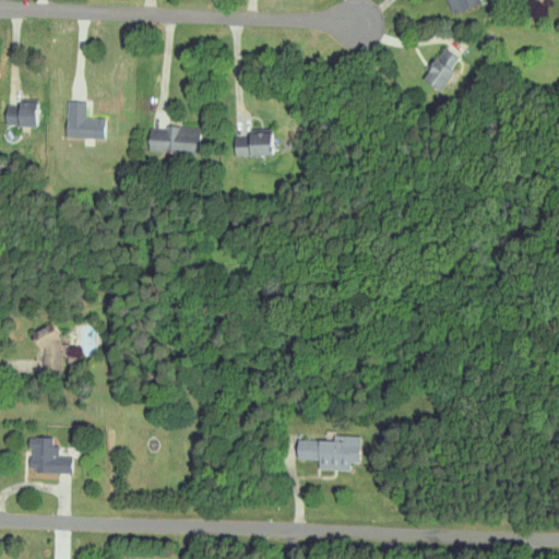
[(445,0),(450,13),(479,3),(477,0),(445,0)]
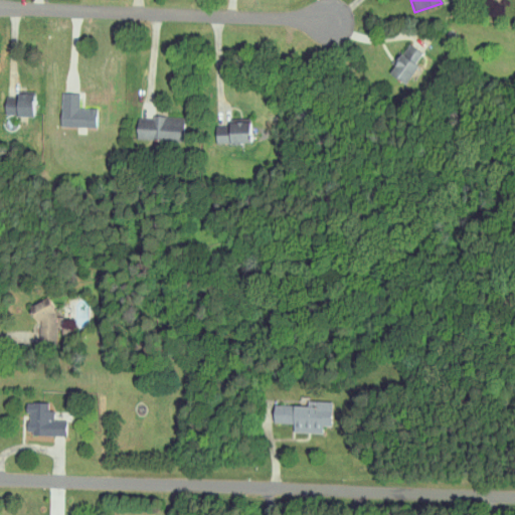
[(385,71),(402,83),(423,54),(407,42),(385,71)]
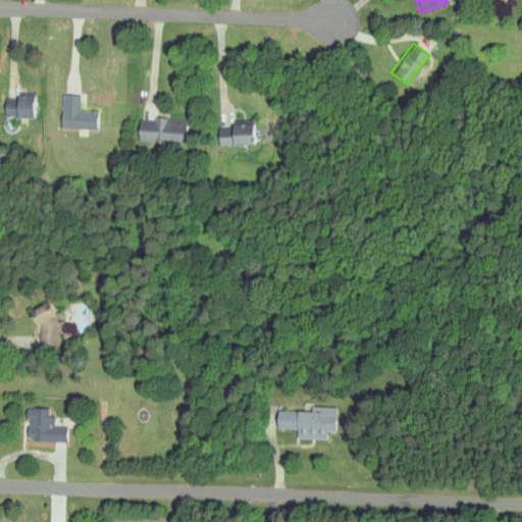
[(97,128),(98,109),(80,109),(80,95),(60,94),(59,128),(97,128)]
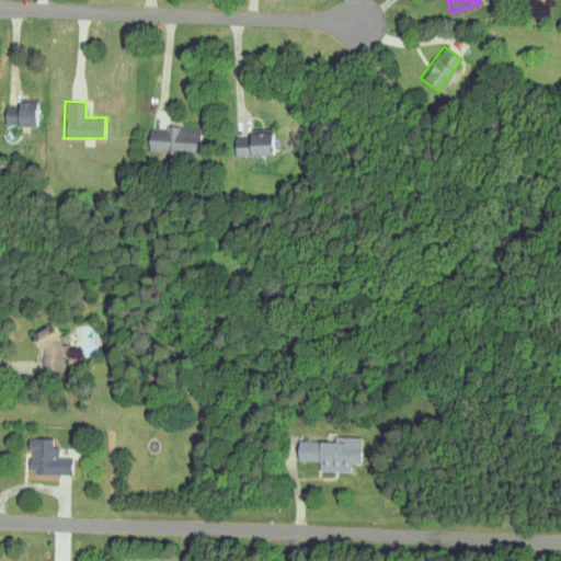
[(2,125),(37,126),(37,102),(14,102),(14,115),(2,114),(2,125)]
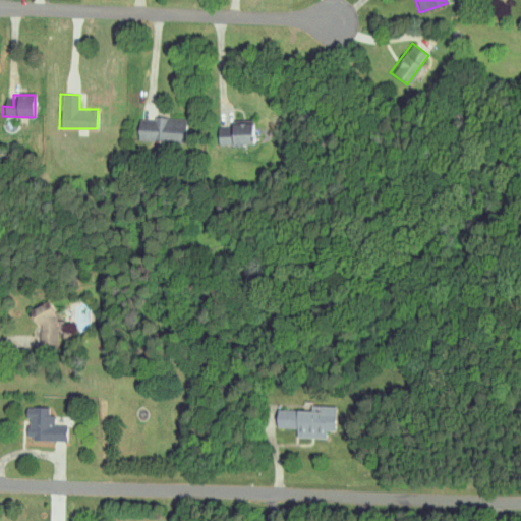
[(186,119),(139,117),(138,141),(185,143),(186,119)]
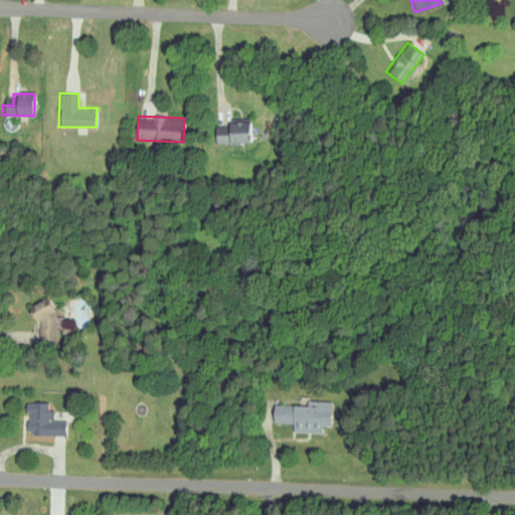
[(216,124),(216,143),(251,143),(250,123),(216,124)]
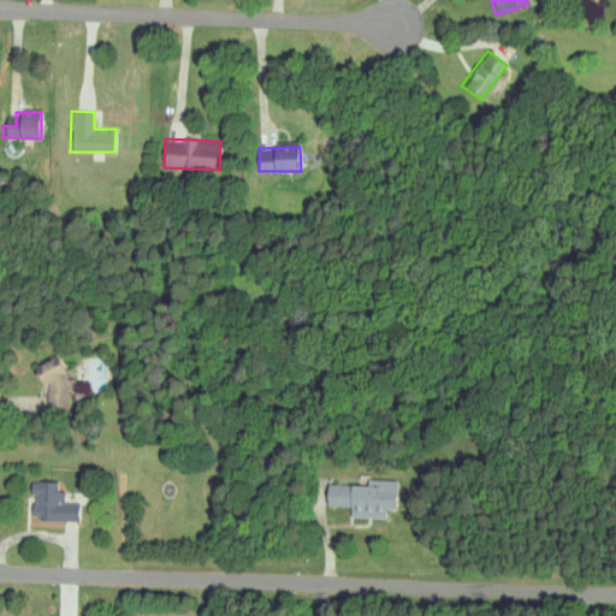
[(34,362),(35,384),(48,384),(49,414),(67,413),(67,401),(82,401),(82,380),(61,381),(61,363),(49,365),(48,362),(34,362)]
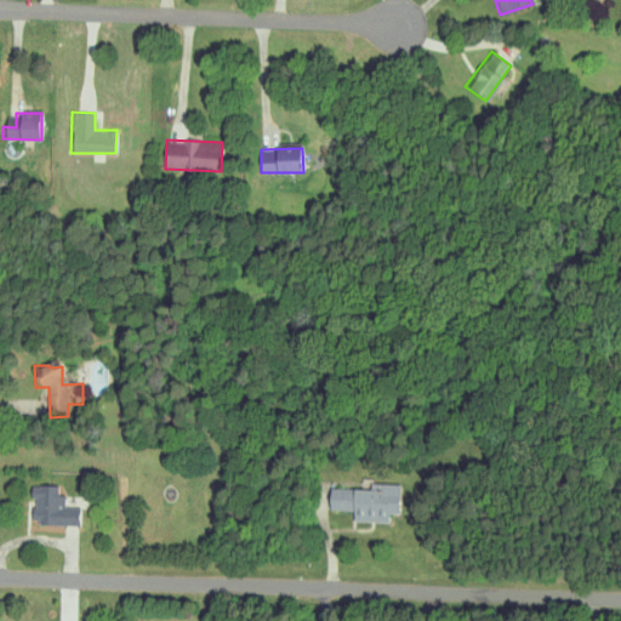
[(328,488),(326,510),(352,511),(352,522),(387,523),(387,514),(396,514),(397,485),(377,484),(377,490),(328,488)]
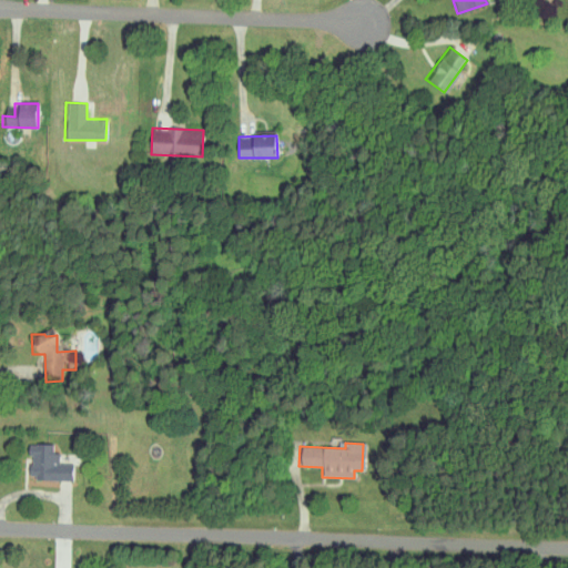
[(26,445),(26,479),(71,480),(71,464),(57,464),(58,453),(52,453),(52,445),(26,445)]
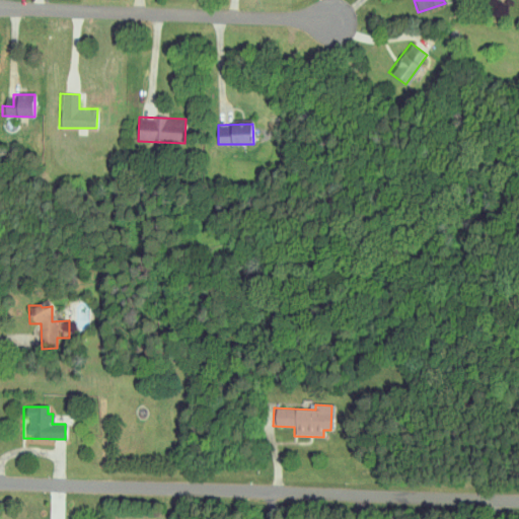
All buildings are outlined.
